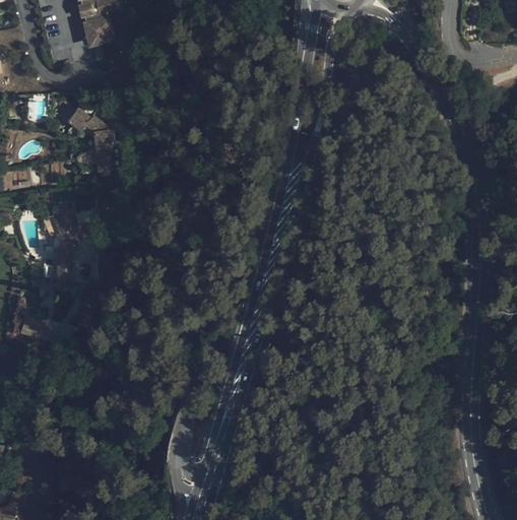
[(77,0),(87,43),(109,39),(104,18),(100,19),(98,12),(98,10),(102,9),(104,8),(105,7),(106,5),(106,4),(105,2),(104,0),(102,0),(100,0),(95,1),(94,0),(77,0)]
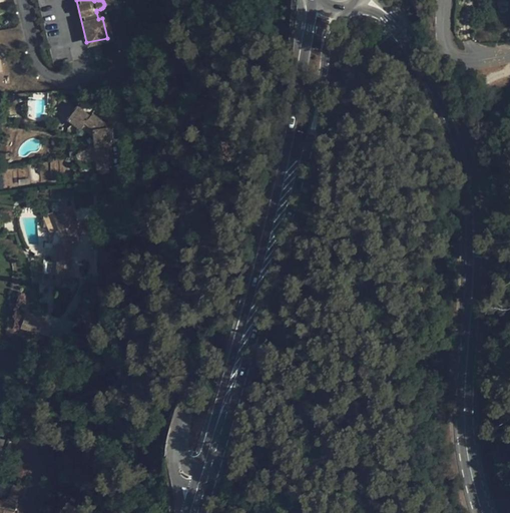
[(105,0),(93,0),(94,1),(98,0),(100,0),(102,0),(103,2),(104,4),(104,5),(103,7),(102,8),(100,9),(96,10),(96,12),(108,9),(105,0)]
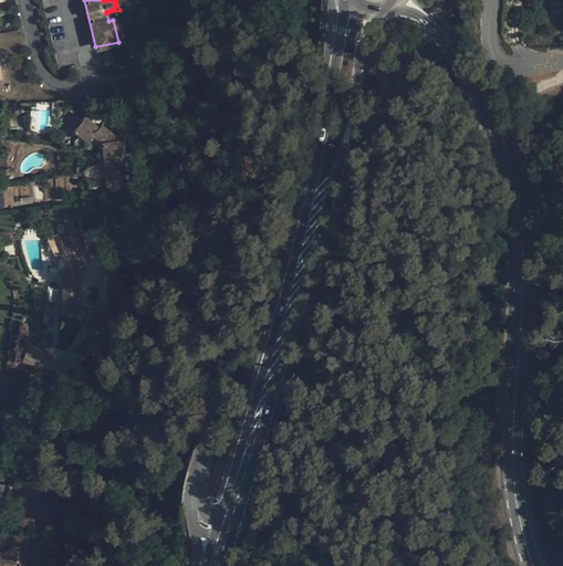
[(117,185),(122,185),(120,158),(117,140),(100,124),(96,127),(83,116),(72,129),(86,142),(92,135),(101,142),(102,150),(103,160),(103,168),(105,186),(106,186),(117,185)]
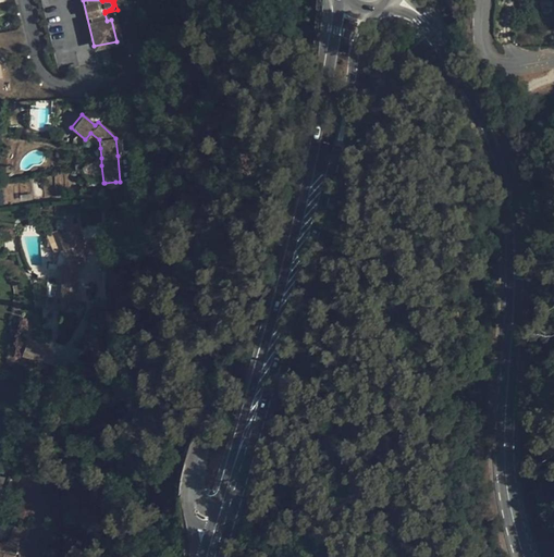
[(84,265),(81,265),(81,258),(79,252),(94,247),(90,238),(82,242),(75,226),(57,234),(62,249),(51,252),(51,263),(51,265),(53,265),(62,265),(59,301),(58,309),(73,310),(74,301),(83,301),(85,265),(84,265)]
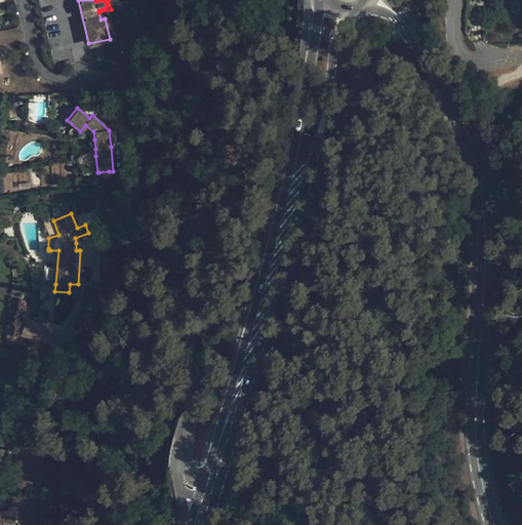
[(88,233),(75,238),(76,243),(90,237),(88,233)]
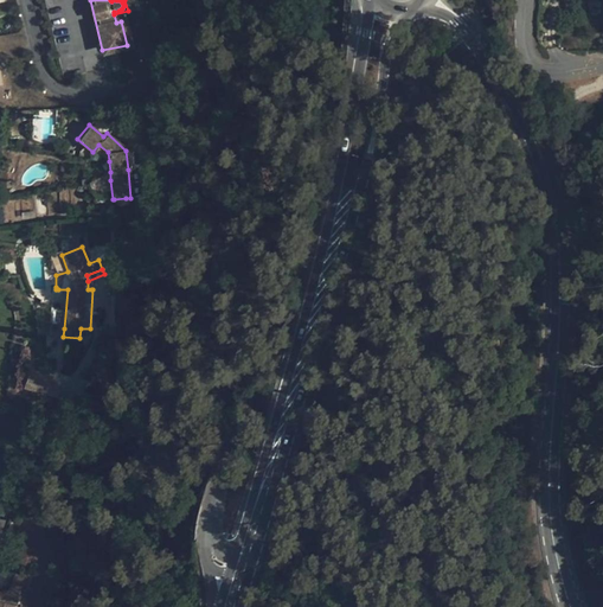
[(43,289),(37,289),(37,304),(49,305),(49,301),(49,293),(49,291),(43,289)]
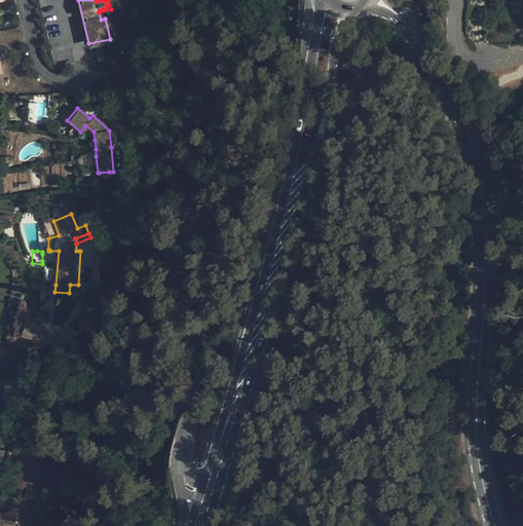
[(38,342),(44,326),(26,320),(20,335),(38,342)]
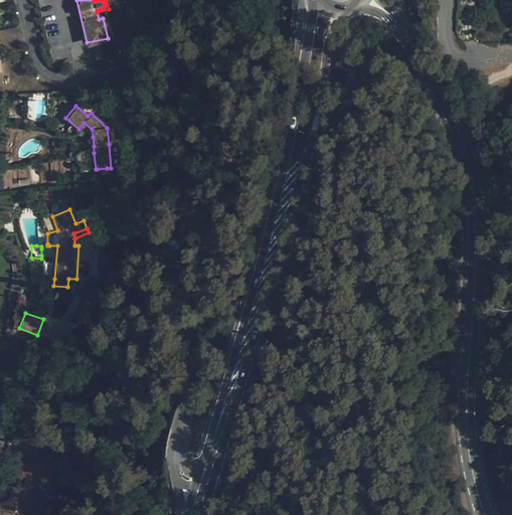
[(17,479),(18,479),(20,479),(21,479),(23,479),(24,478),(25,477),(26,476),(27,474),(27,473),(27,472),(27,470),(26,469),(26,468),(24,466),(23,466),(22,465),(20,465),(19,465),(18,466),(16,466),(15,467),(14,468),(14,470),(13,471),(13,473),(14,474),(14,475),(15,477),(16,478),(17,479)]
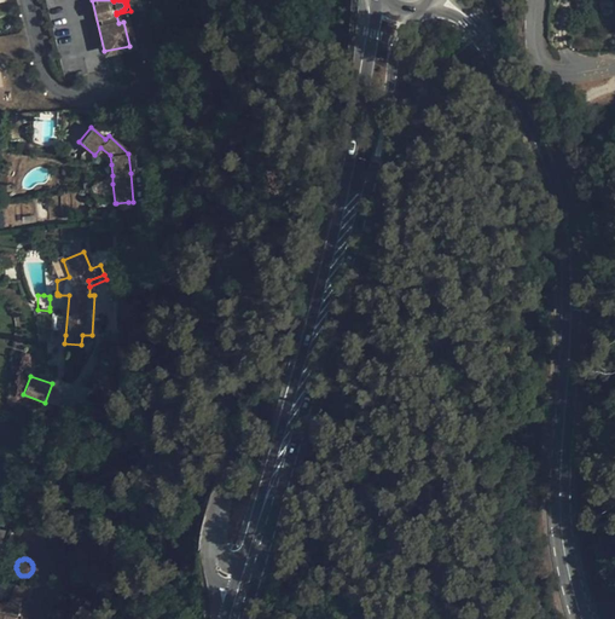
[(12,578),(7,595),(9,595),(17,597),(18,596),(27,599),(30,583),(12,578)]
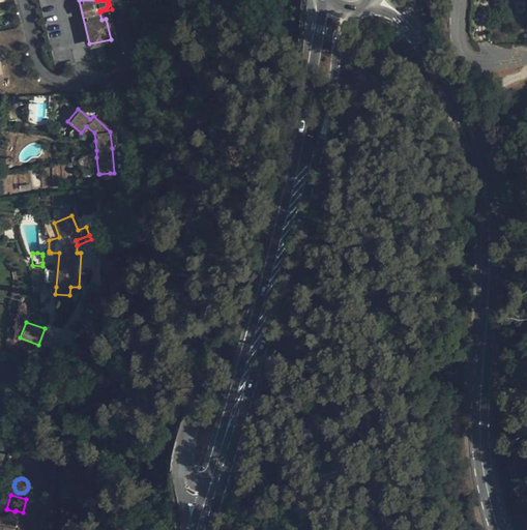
[(0,529),(11,529),(12,527),(16,512),(23,513),(23,512),(16,510),(15,511),(7,509),(5,517),(3,525),(0,524),(0,529)]
